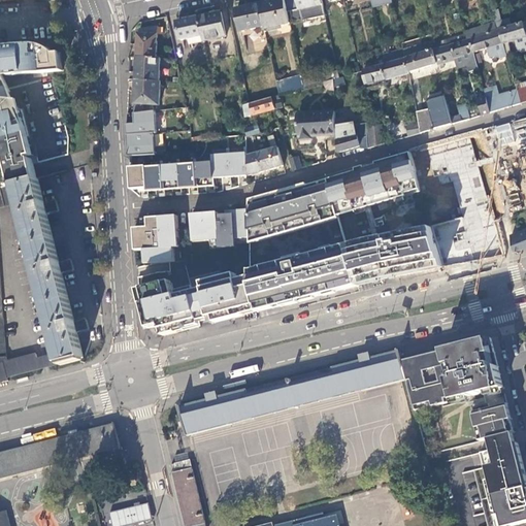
[(267,0),(258,2),(263,25),(264,28),(289,23),(289,21),(286,10),(283,0),(267,0)]
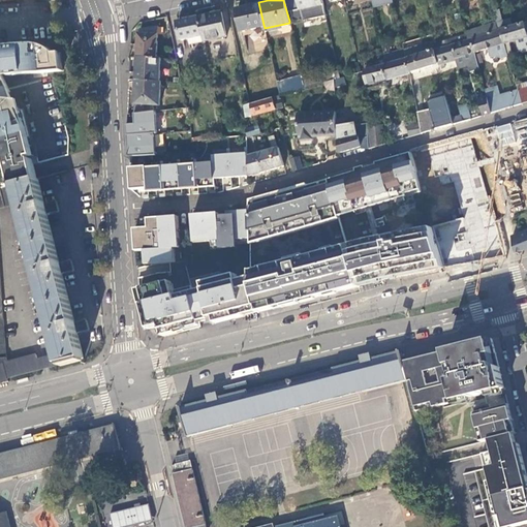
[(283,0),(286,10),(289,21),(324,14),(320,0),(283,0)]
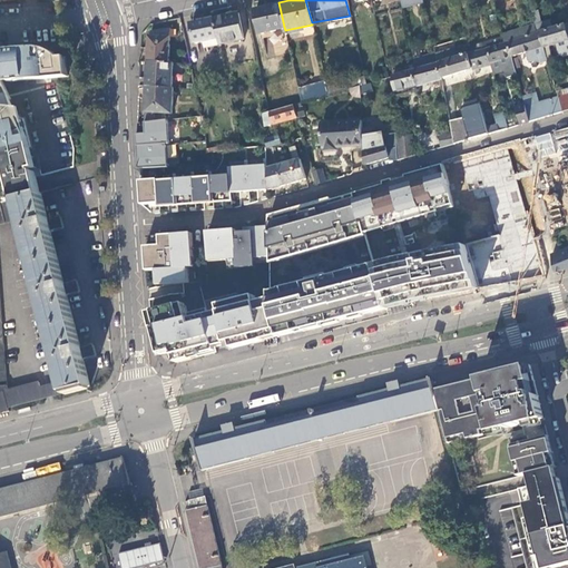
[(253,8),(258,32),(284,27),(278,2),(253,8)]
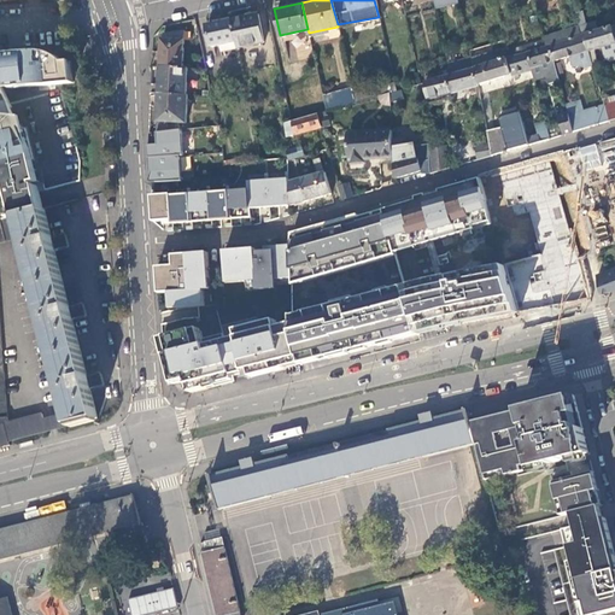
[(581,10),(574,12),(578,25),(579,34),(583,33),(597,28),(595,21),(584,23),(581,10)]
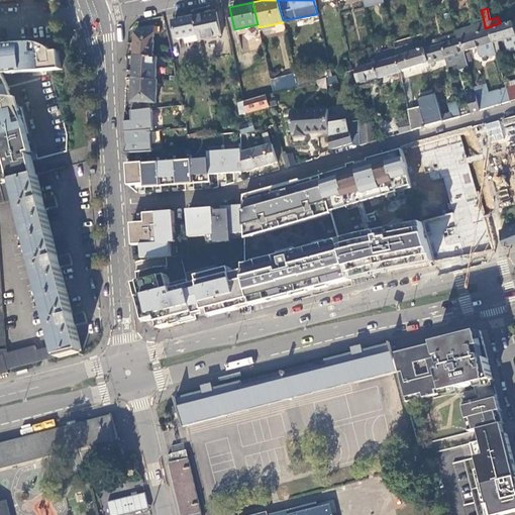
[(193,15),(197,33),(198,38),(220,33),(215,10),(193,15)]
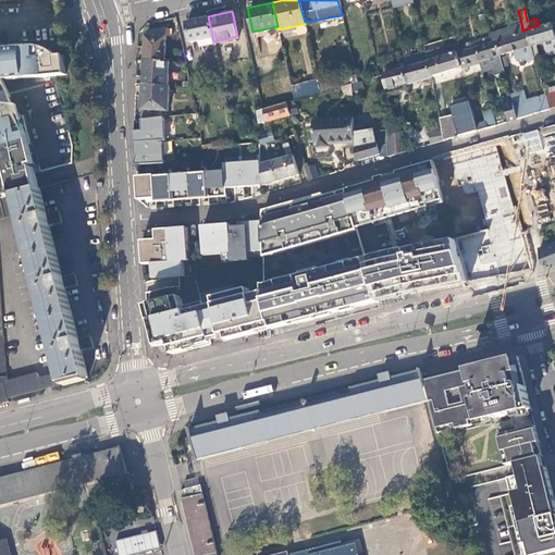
[(185,21),(189,40),(212,36),(208,16),(185,21)]
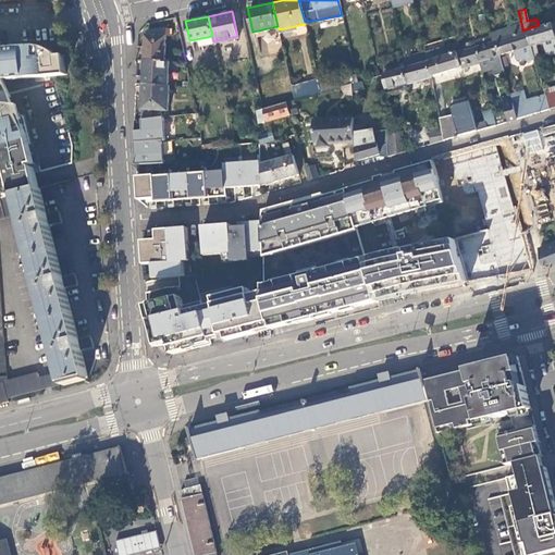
[(554,37),(554,35),(551,22),(539,25),(526,29),(529,45),(530,45),(534,58),(538,58),(534,44),(542,41),(554,38),(554,37)]
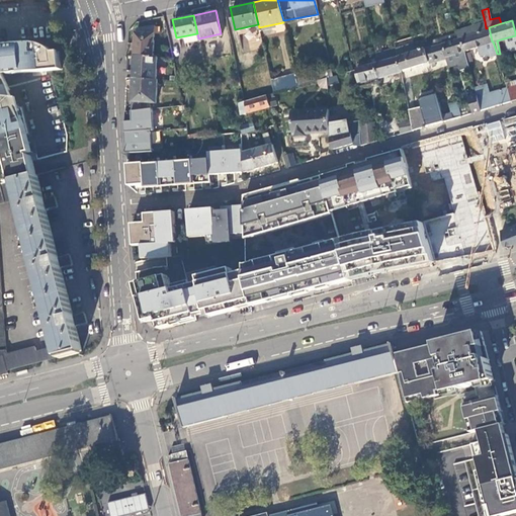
[(486,28),(485,21),(455,29),(455,32),(456,37),(460,36),(486,28)]
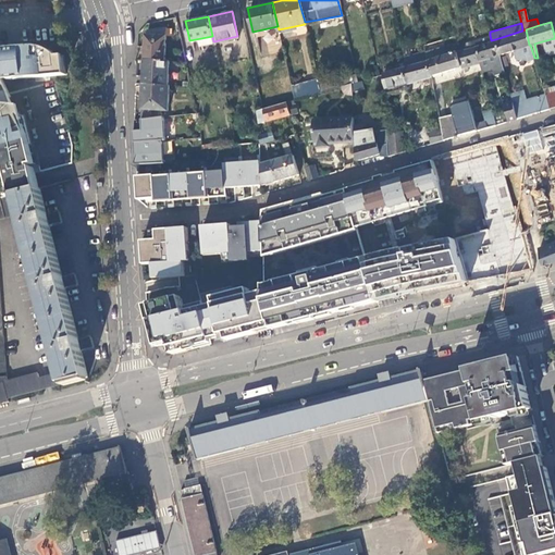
[(164,26),(145,29),(145,35),(144,35),(143,59),(163,60),(164,26)]
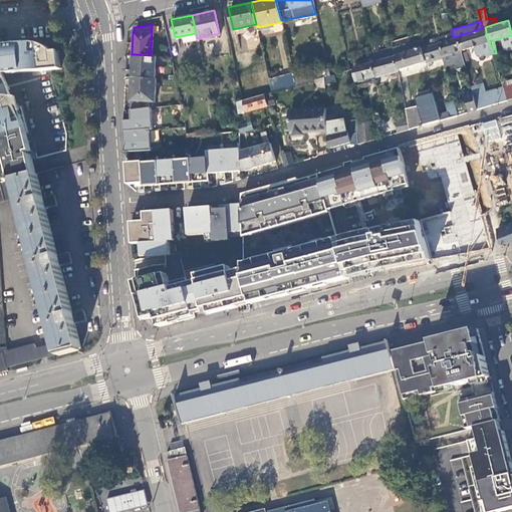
[(485,27),(482,28),(457,36),(460,49),(473,45),(476,55),(484,52),(485,55),(493,53),(489,41),(488,41),(485,27)]
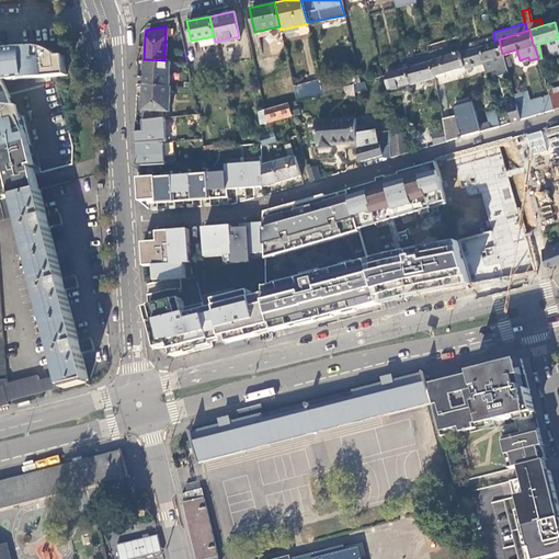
[(477,46),(494,41),(493,35),(458,45),(459,50),(477,46)]
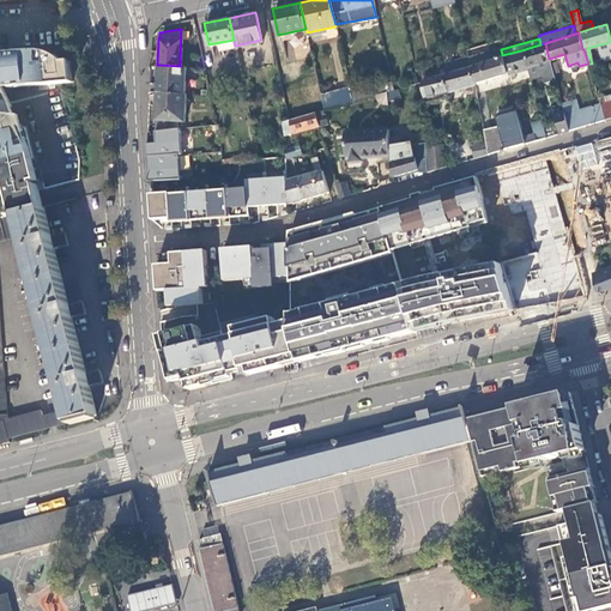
[(610,41),(610,42),(597,46),(599,56),(604,59),(610,56),(610,41)]
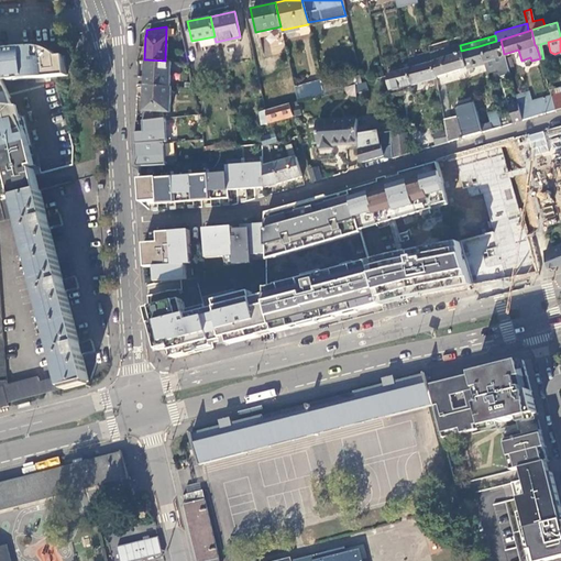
[(509,73),(504,54),(501,40),(496,41),(479,46),(482,61),(485,73),(497,69),(498,75),(509,73)]
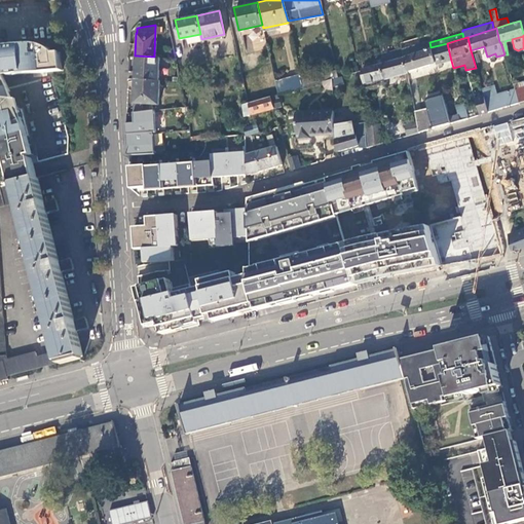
[(429,42),(429,40),(401,48),(402,57),(403,57),(407,70),(450,57),(447,43),(431,47),(429,42)]
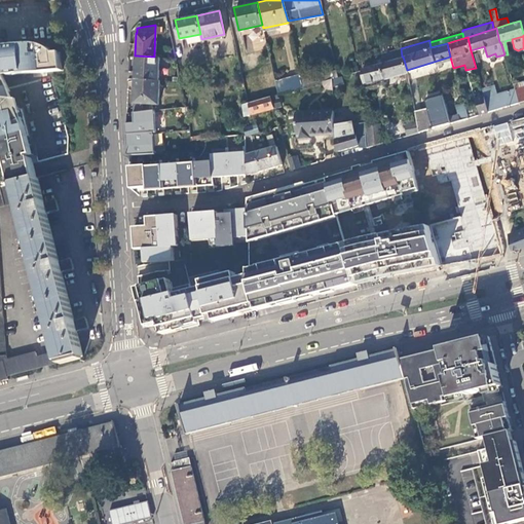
[(22,73),(49,71),(60,70),(60,68),(57,59),(51,60),(50,51),(46,47),(43,45),(41,44),(38,43),(36,42),(31,42),(19,44),(22,73)]
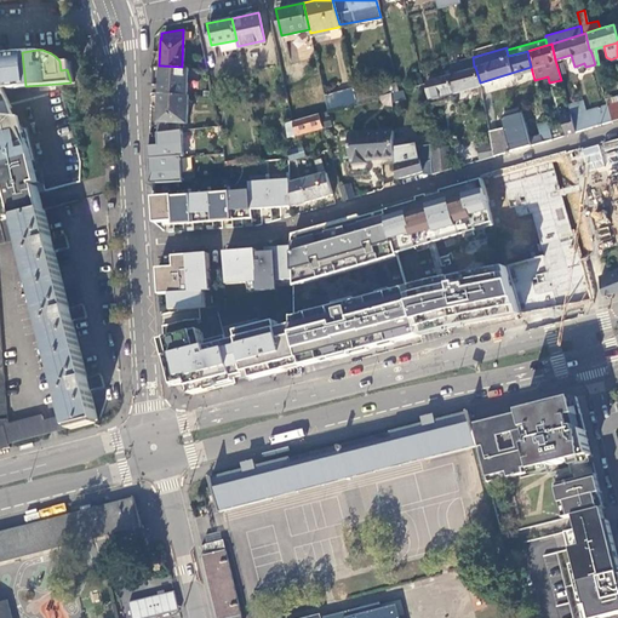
[(26,86),(22,52),(3,53),(0,53),(0,86),(1,89),(26,86)]
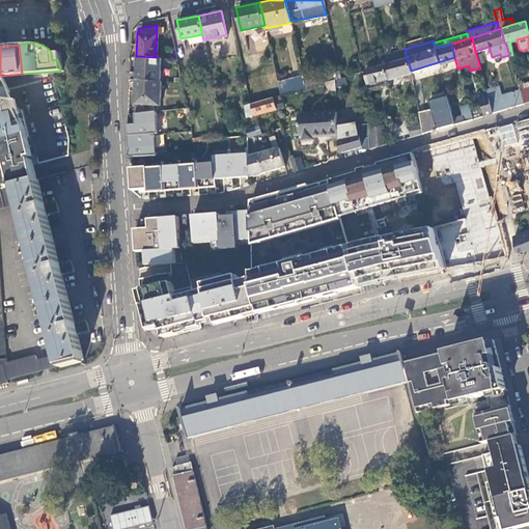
[(406,57),(405,49),(404,48),(397,50),(397,53),(384,56),(385,58),(386,63),(406,57)]
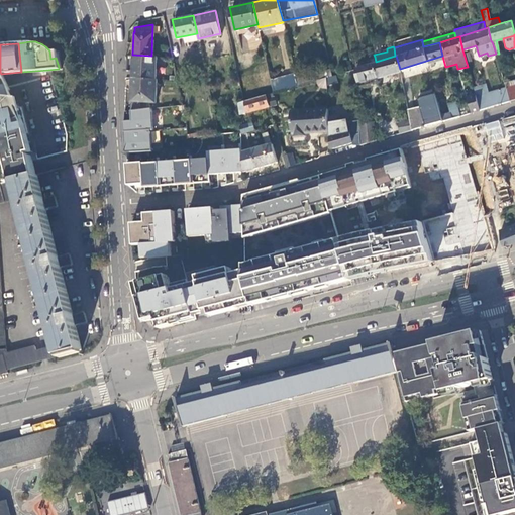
[(56,58),(59,67),(56,50),(49,50),(50,59),(56,58)]
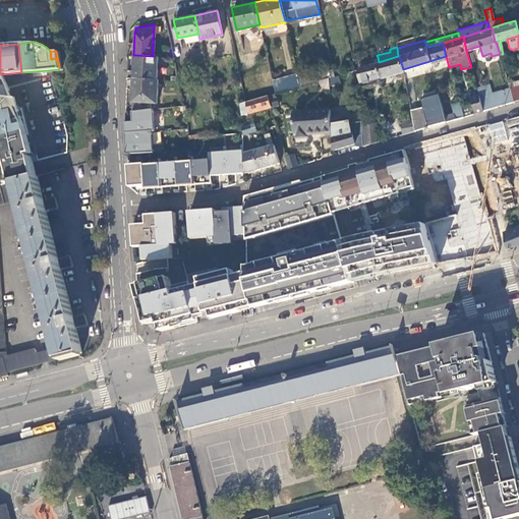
[(156,78),(157,56),(153,56),(133,55),(132,77),(156,78)]
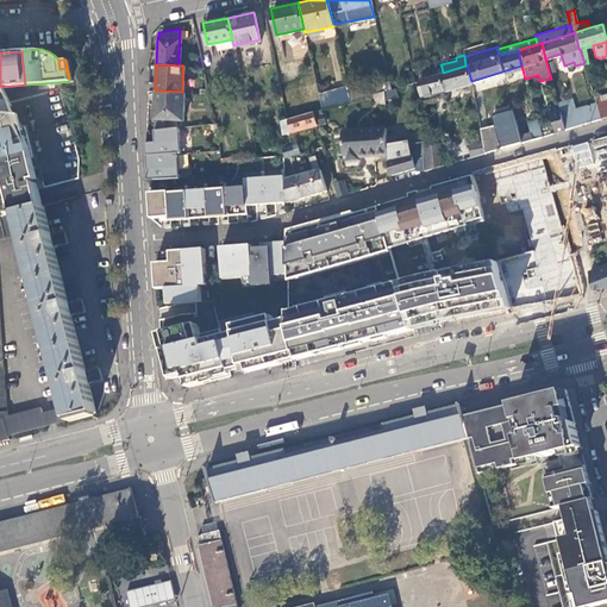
[(467,66),(465,66),(443,73),(419,80),(419,92),(423,101),(445,94),(444,89),(471,82),(471,81),(467,66)]
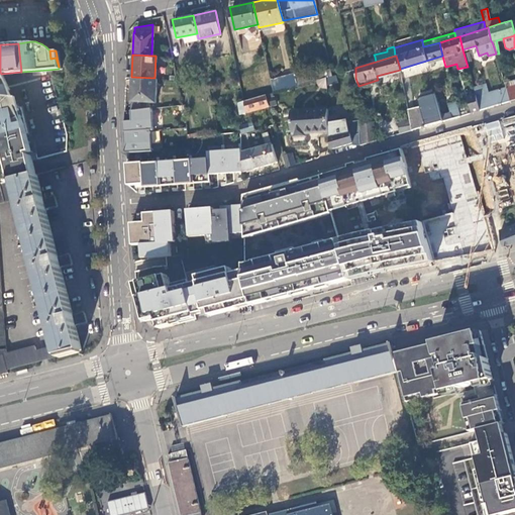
[(355,68),(376,62),(375,57),(354,63),(355,68)]
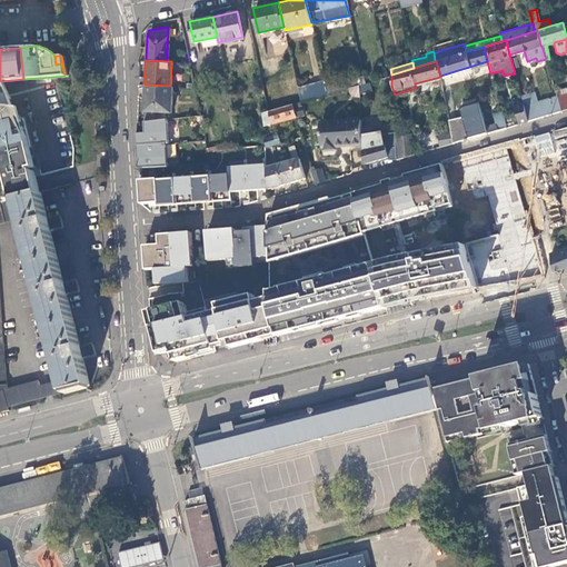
[(300,100),(327,92),(324,78),(297,87),(300,100)]
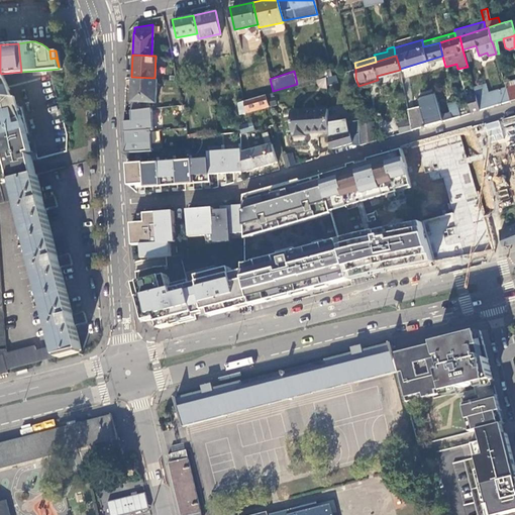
[(334,73),(324,76),(326,83),(335,80),(334,73)]
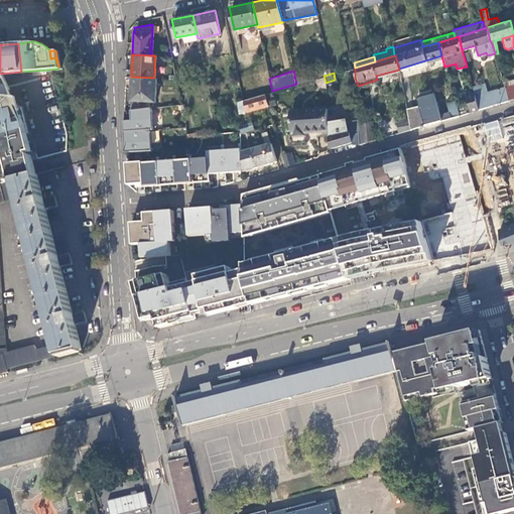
[(316,87),(325,85),(323,76),(314,78),(316,87)]
